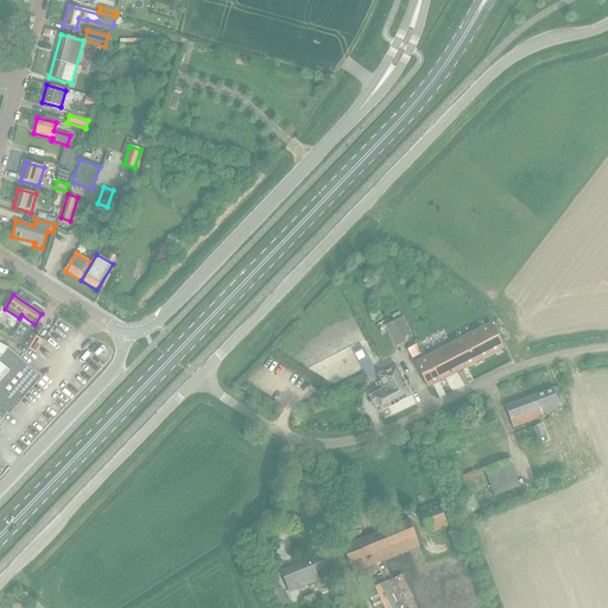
[(403,317),(385,325),(396,346),(404,341),(403,337),(411,333),(403,317)]
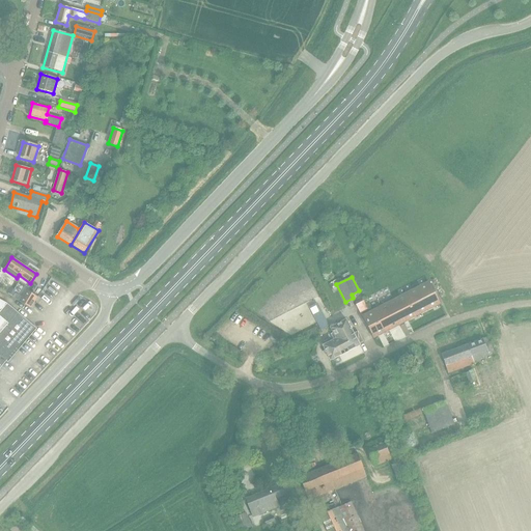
[(428,281),(362,315),(373,338),(440,304),(428,281)]
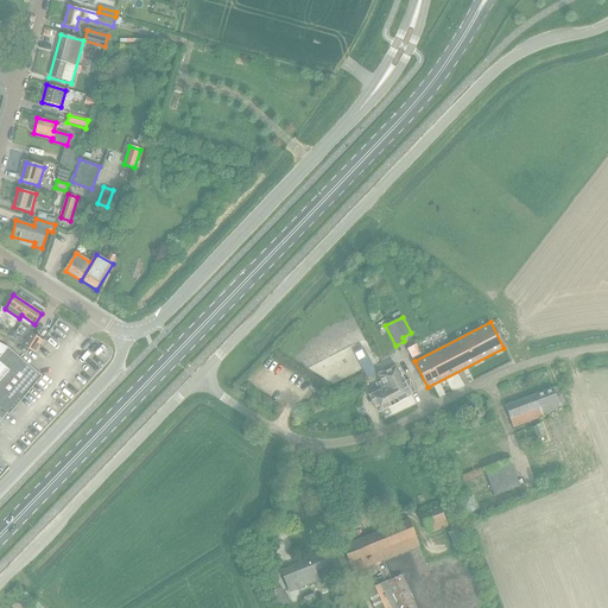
[(35,353),(43,340),(30,333),(24,341),(20,339),(18,343),(35,353)]
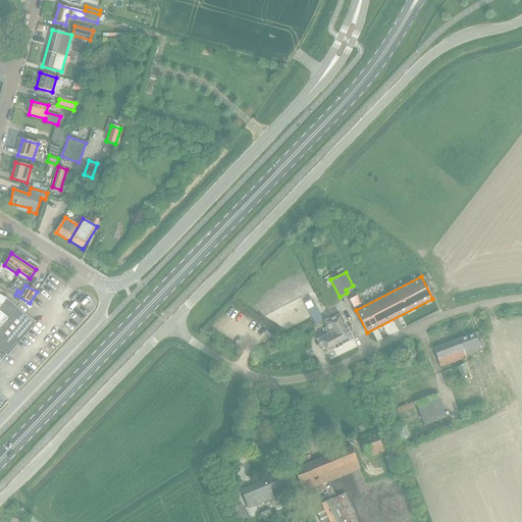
[(0,361),(6,356),(8,357),(36,323),(6,299),(0,295),(0,361)]
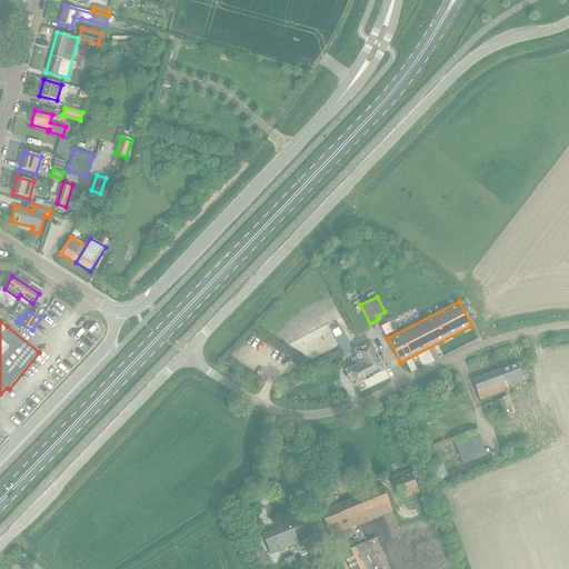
[(343,353),(350,350),(341,331),(335,335),(343,353)]
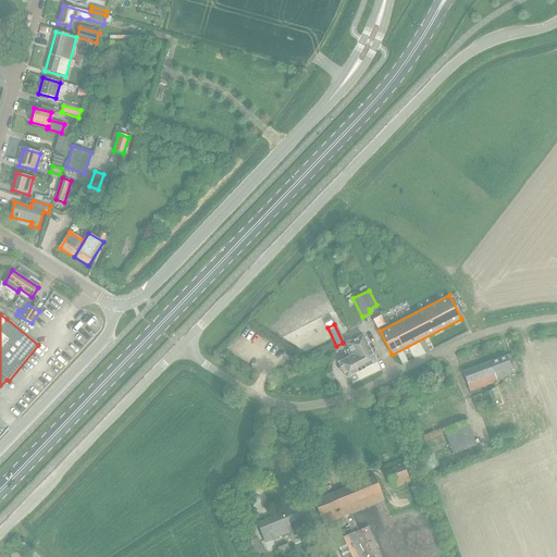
[(370,349),(362,335),(346,343),(353,355),(338,362),(346,378),(376,362),(375,360),(381,358),(374,347),(370,349)]
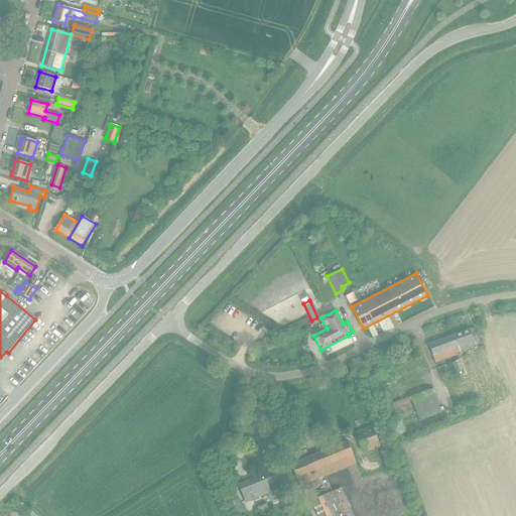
[(460,351),(475,345),(469,330),(429,345),(436,363),(461,354),(460,351)]
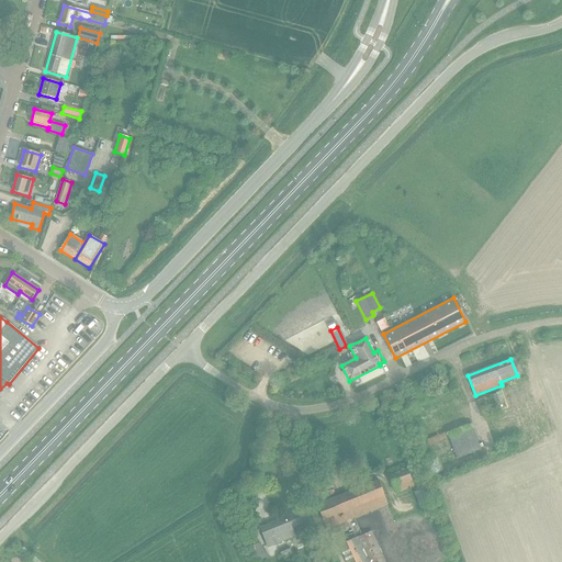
[(501,391),(493,394),(496,404),(505,401),(501,391)]
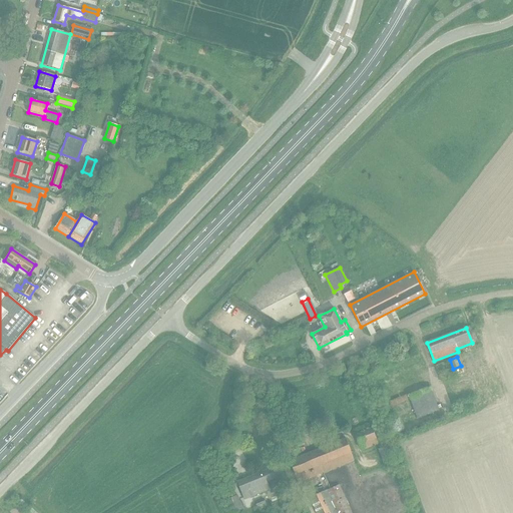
[(418,419),(438,411),(430,388),(409,395),(418,419)]
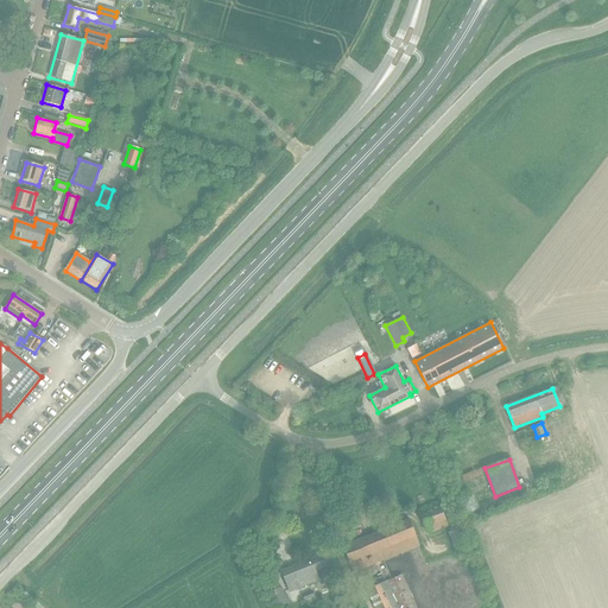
[(469,489),(486,483),(482,475),(466,481),(469,489)]
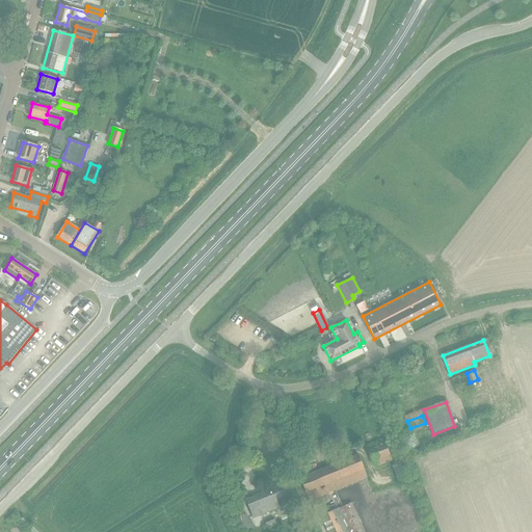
[(376,468),(399,458),(397,452),(390,455),(386,445),(370,450),(376,468)]
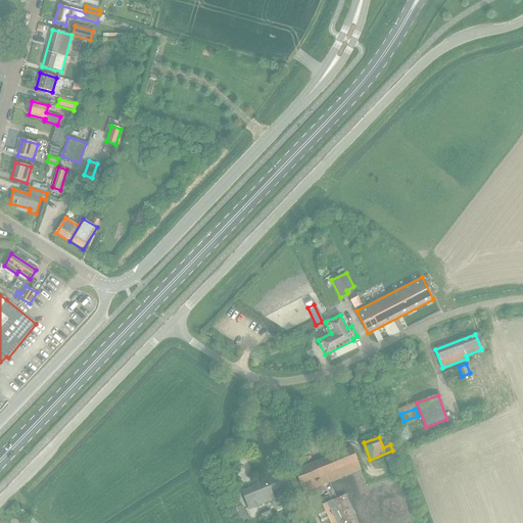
[(294,470),(300,485),(303,492),(361,471),(351,447),(294,470)]
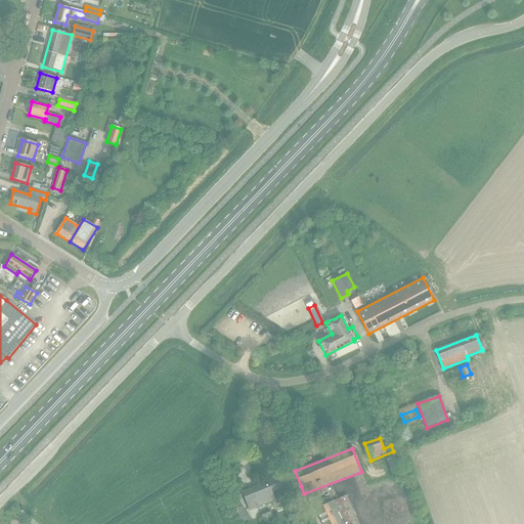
[(395,456),(386,460),(392,477),(402,474),(395,456)]
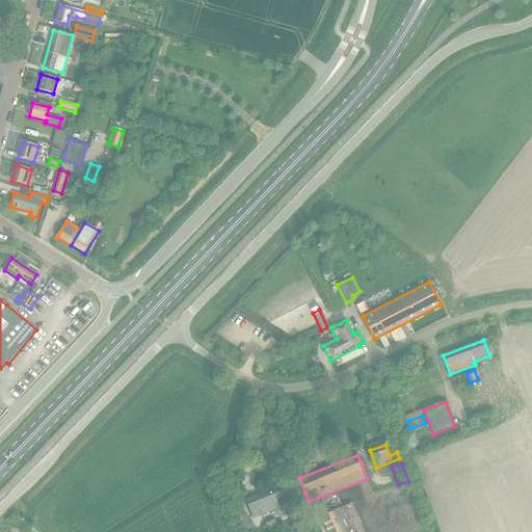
[(233,483),(229,471),(220,474),(224,486),(233,483)]
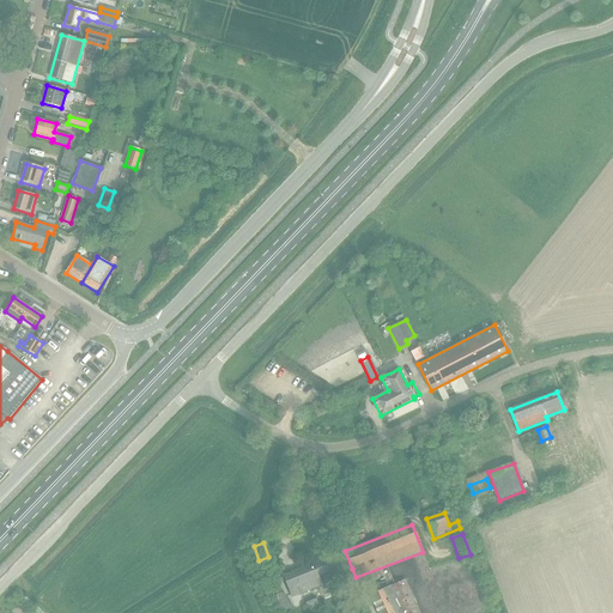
[(332,581),(341,576),(333,556),(284,576),(292,598),(322,586),(319,577),(328,572),(332,581)]
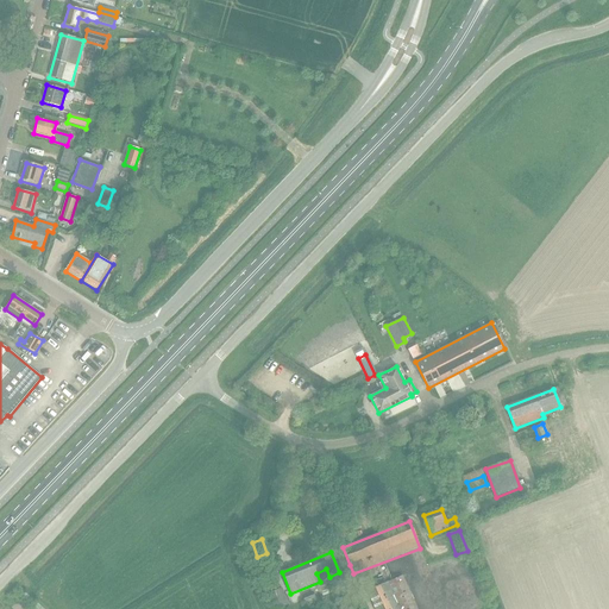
[(418,608),(402,575),(376,586),(384,608),(418,608)]
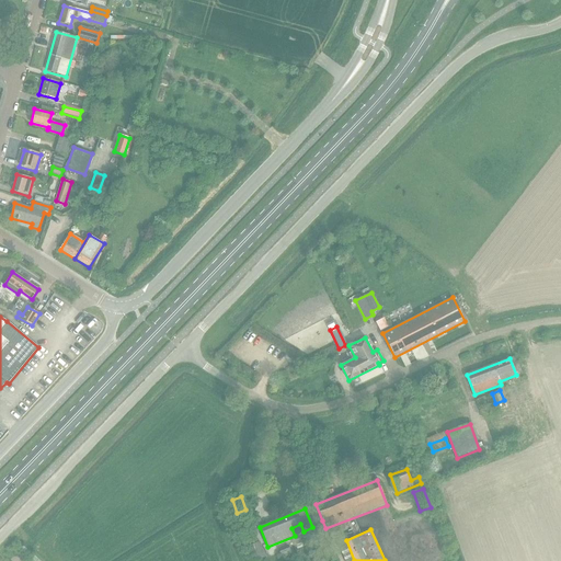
[(253,560),(264,557),(259,541),(247,547),(252,560),(253,560)]
